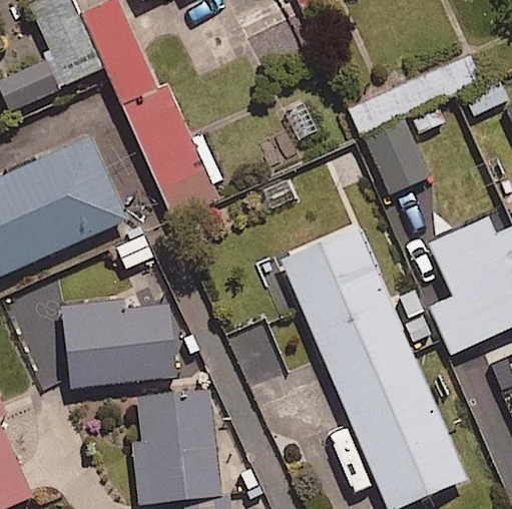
[(98,69),(64,0),(42,0),(29,6),(65,84),(98,69)]
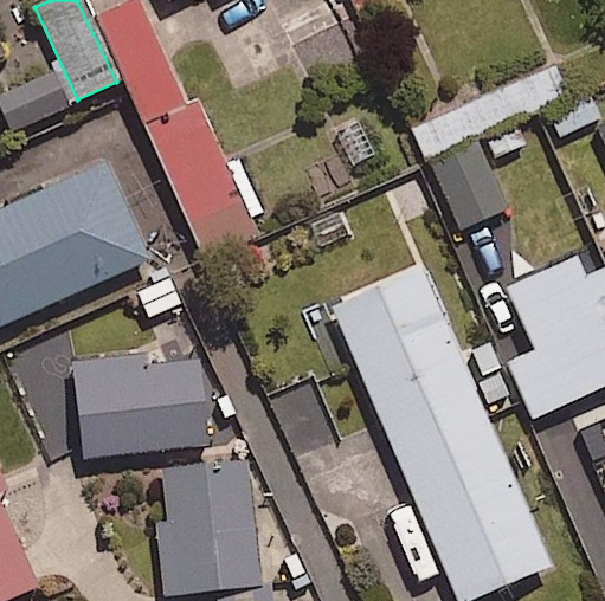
[(184,107),(135,0),(134,0),(95,18),(204,257),(255,234),(194,102),(184,107)]
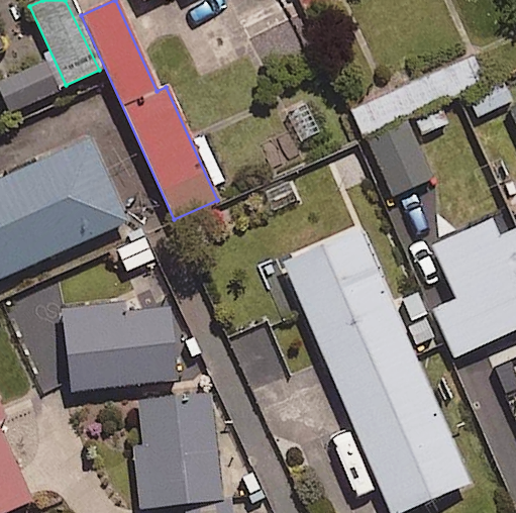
[(59,91),(46,61),(0,81),(0,91),(9,112),(59,91)]
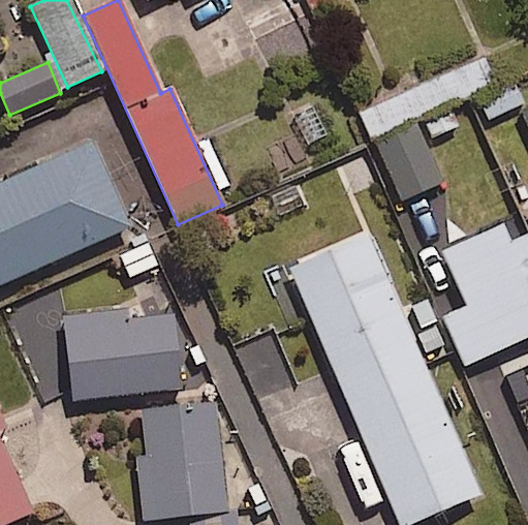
[(443,181),(403,95),(361,116),(401,201),(443,181)]
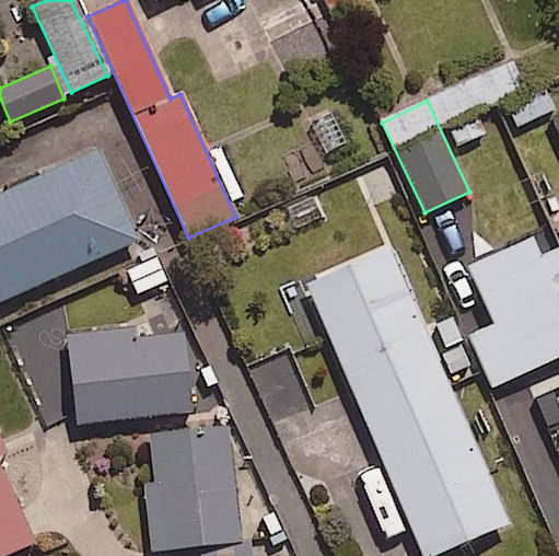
[(0,300),(136,241),(97,151),(0,194),(0,300)]
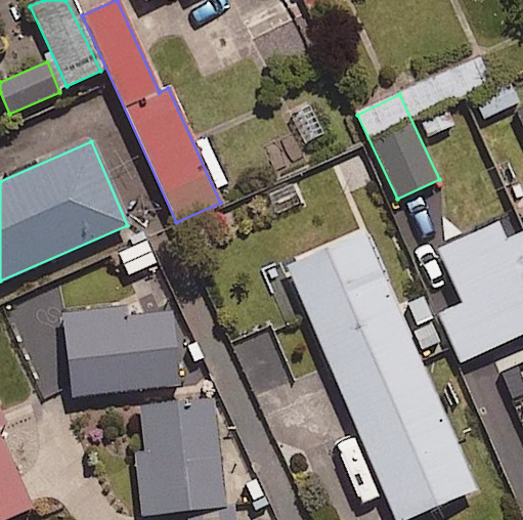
[(522,199),(521,201),(522,206),(522,230),(506,239),(497,222),(438,249),(463,304),(438,315),(460,361),(522,332),(522,199)]
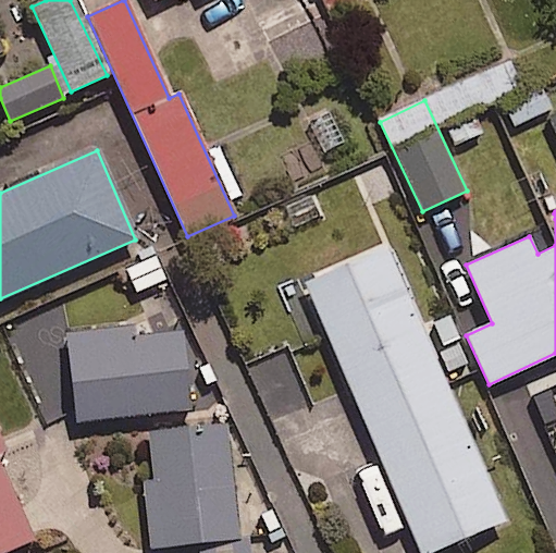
[(165,282),(147,244),(116,259),(135,297),(165,282)]
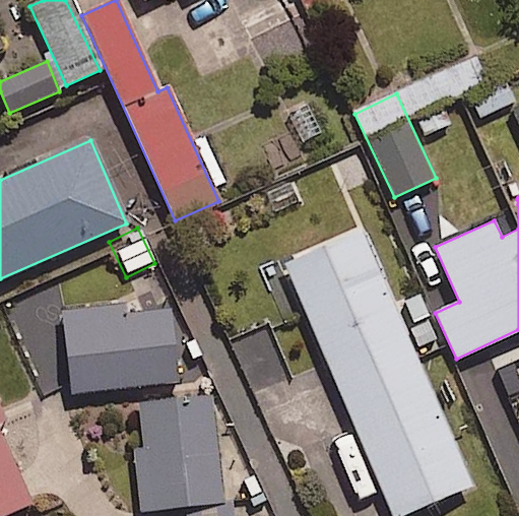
[(415,358),(443,346),(422,296),(394,307),(362,231),(284,263),(391,515),(399,515),(469,486),(415,358)]
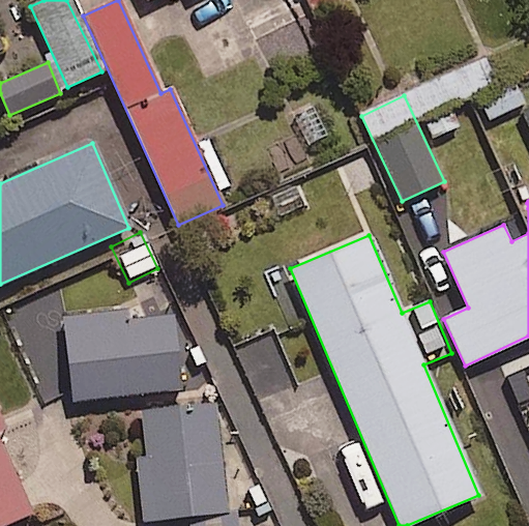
[(125,321),(125,313),(63,317),(69,399),(178,391),(173,318),(125,321)]
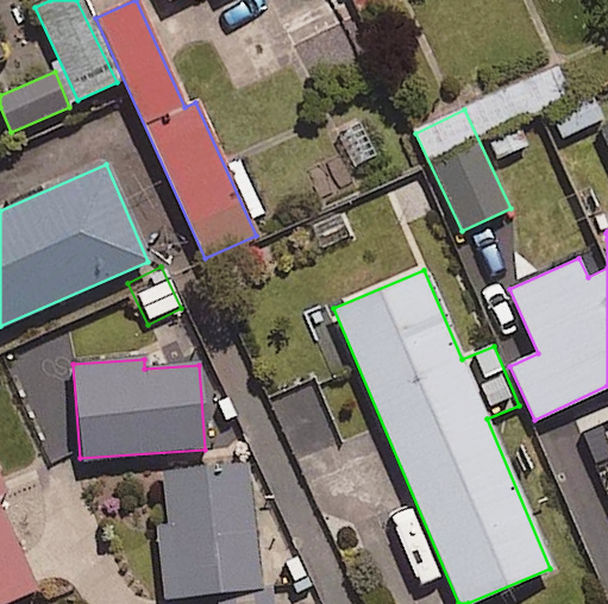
[(273,603),(271,589),(261,590),(249,464),(163,471),(168,522),(157,523),(164,596),(215,592),(215,603),(273,603)]
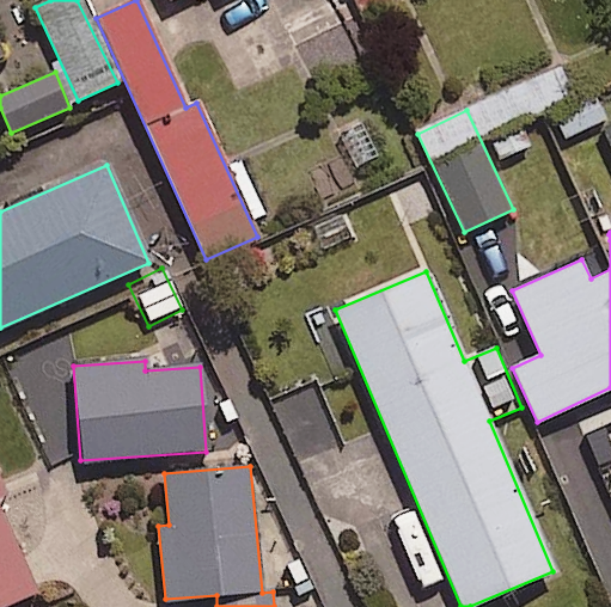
[(0,494),(2,492),(0,486),(0,606),(5,606),(35,593),(0,512),(0,494)]
